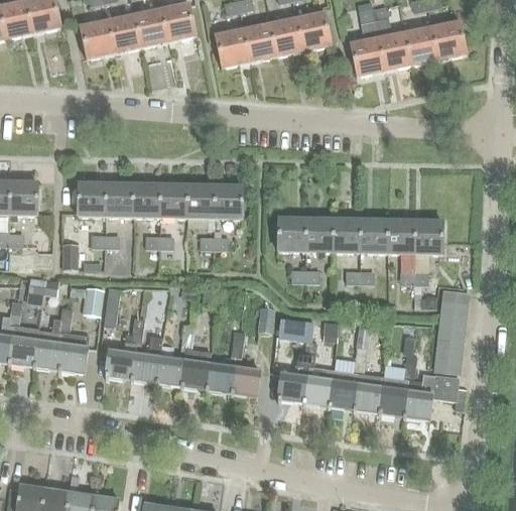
[(26,0),(27,2),(33,32),(60,27),(54,0),(39,0),(26,0)]
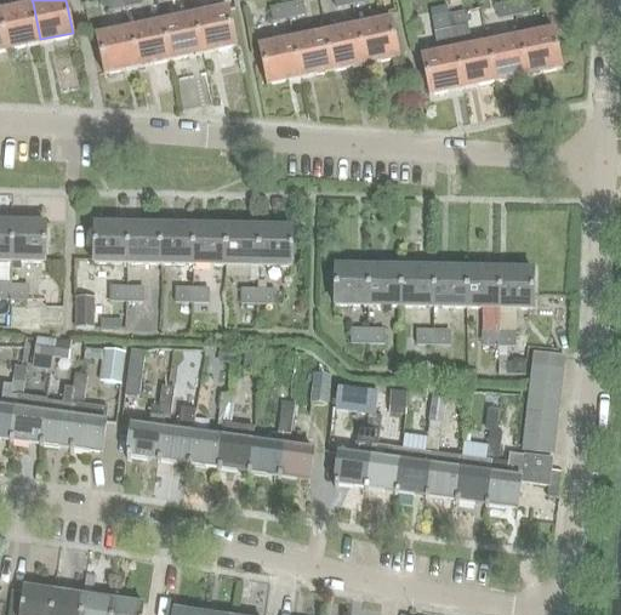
[(107,0),(109,10),(126,6),(124,0),(107,0)]
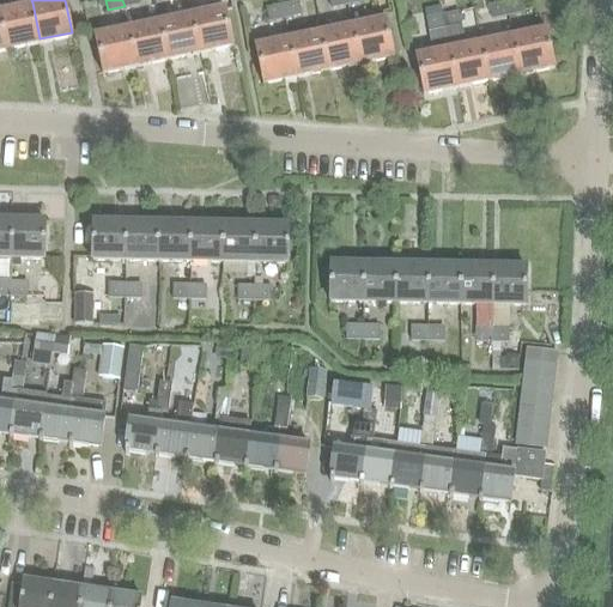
[(289,0),(283,1),(286,16),(302,12),(299,0),(289,0)]
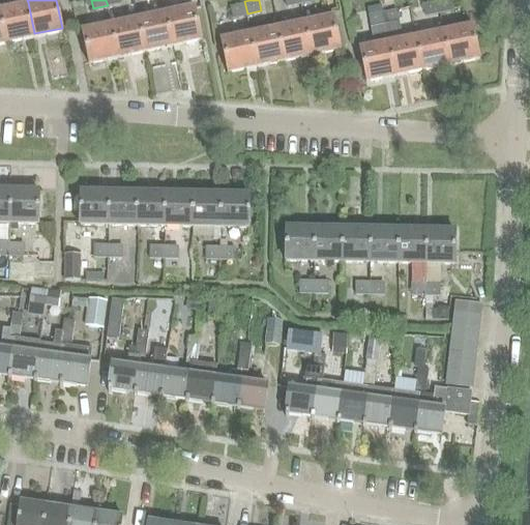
[(351,0),(353,8),(365,5),(364,0),(351,0)]
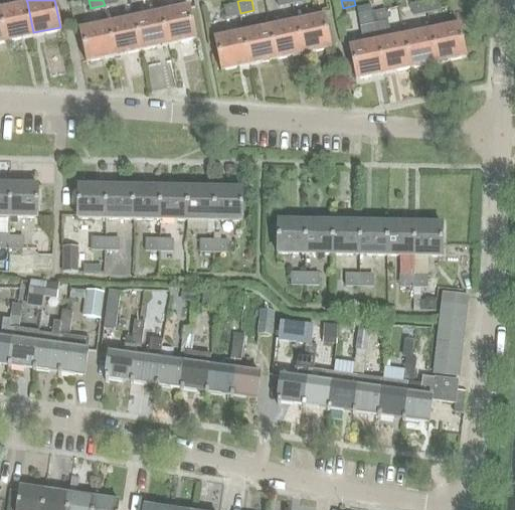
[(370,0),(371,8),(383,6),(381,0),(370,0)]
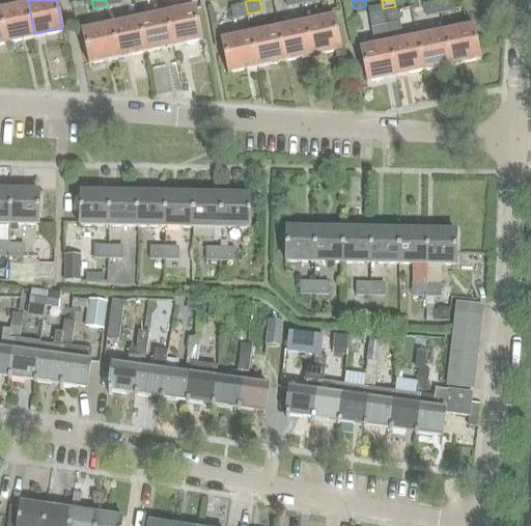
[(426,15),(441,11),(438,0),(434,0),(424,2),(426,15)]
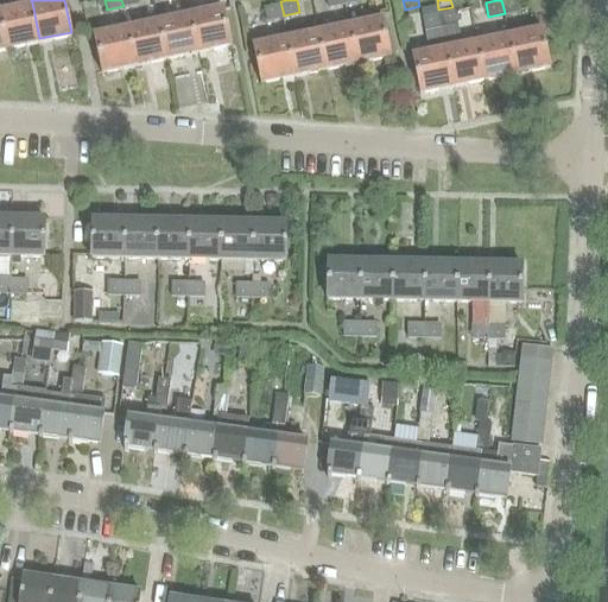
[(501,0),(505,13),(520,10),(518,0),(501,0)]
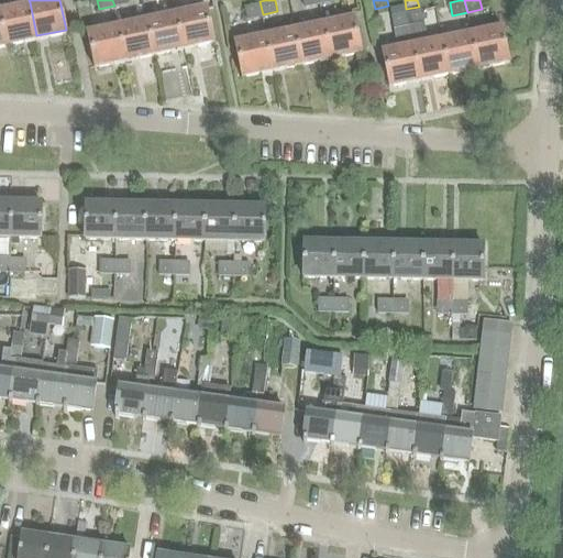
[(247,18),(263,14),(260,1),(244,4),(247,18)]
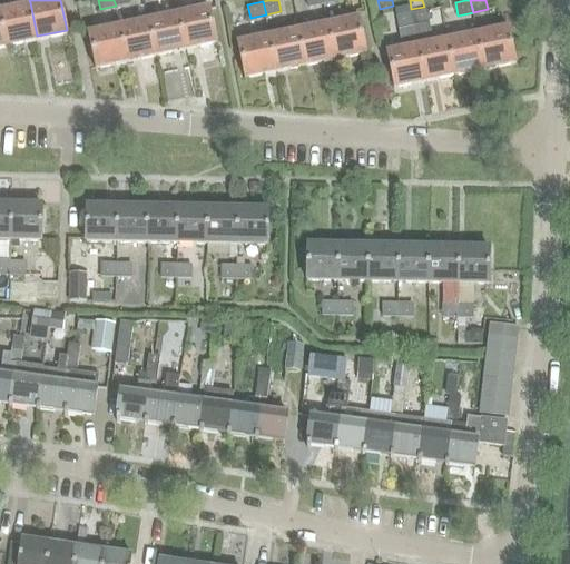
[(394,5),(396,15),(411,11),(409,1),(394,5)]
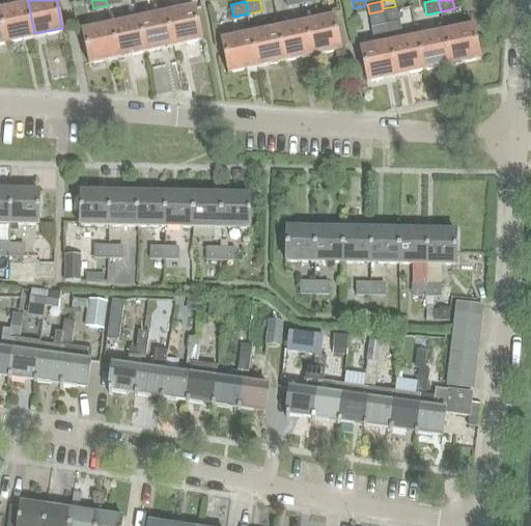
[(0,8),(6,39),(34,33),(28,2),(0,7),(0,8)]
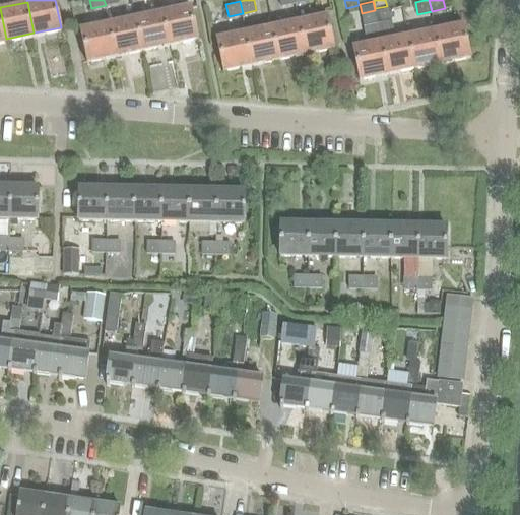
[(190,5),(164,10),(171,42),(197,36),(190,5)]
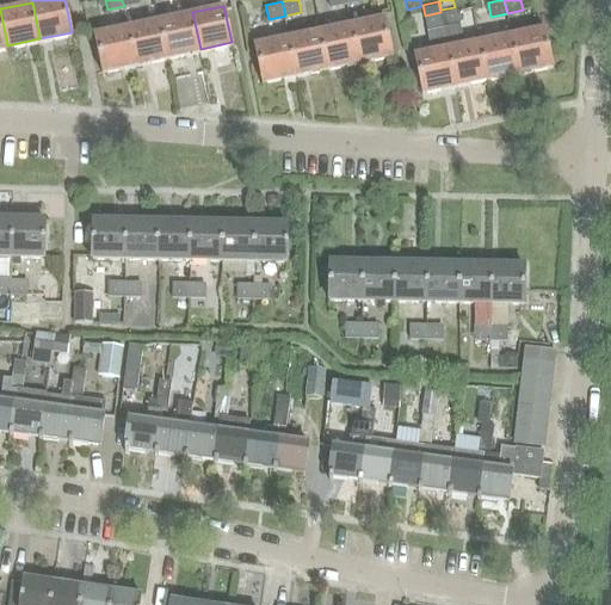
[(443,26),(448,49),(455,85),(488,78),(480,42),(457,47),(456,39),(464,38),(457,8),(440,12),(443,26)]
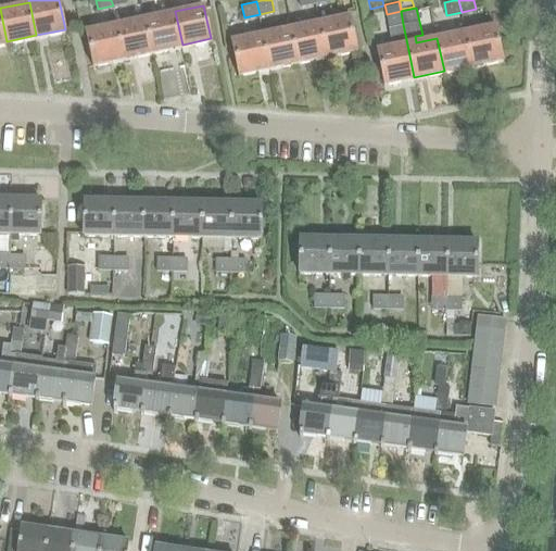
[(175,11),(144,17),(152,51),(182,45),(175,11)]
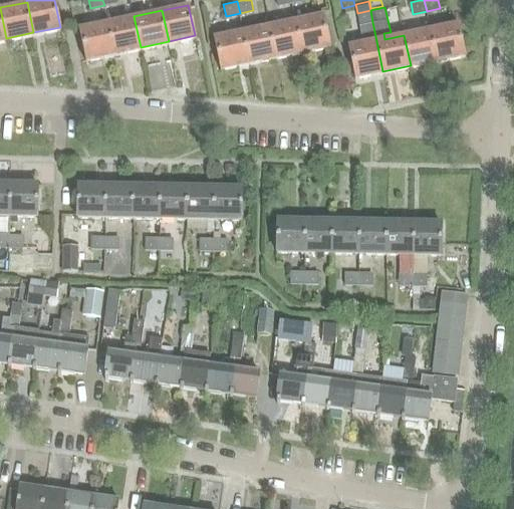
[(372,22),(370,10),(357,13),(360,24),(372,22)]
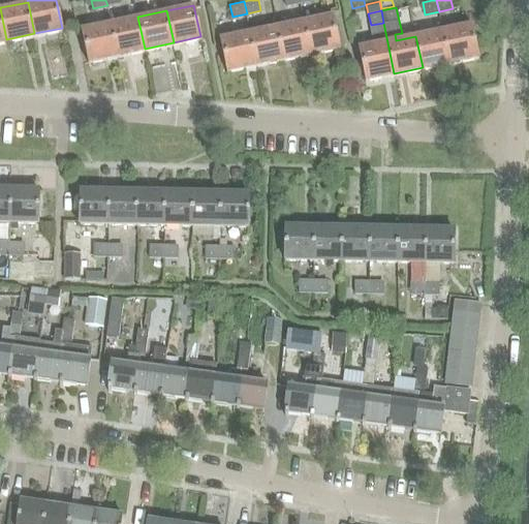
[(339,47),(333,16),(306,21),(312,53),(339,47)]
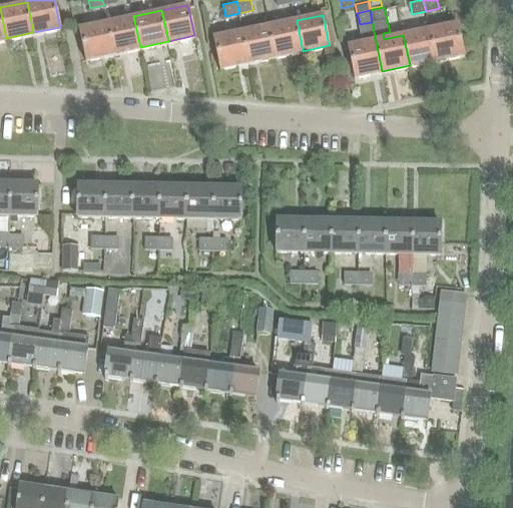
[(113,53),(140,47),(133,16),(107,22),(113,53)]
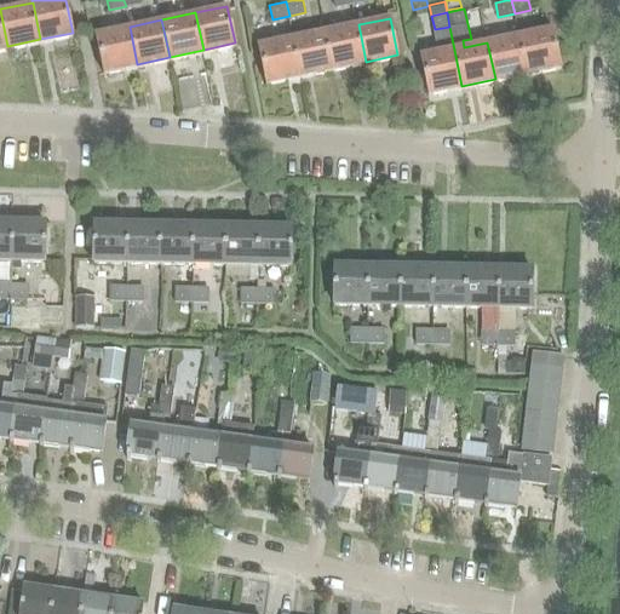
[(325,32),(333,68),(366,62),(359,24),(325,32)]
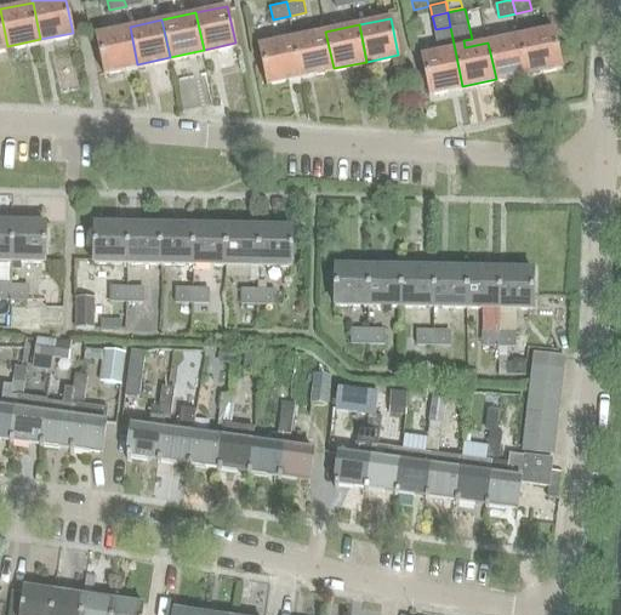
[(137,64),(130,27),(96,34),(104,72),(137,64)]
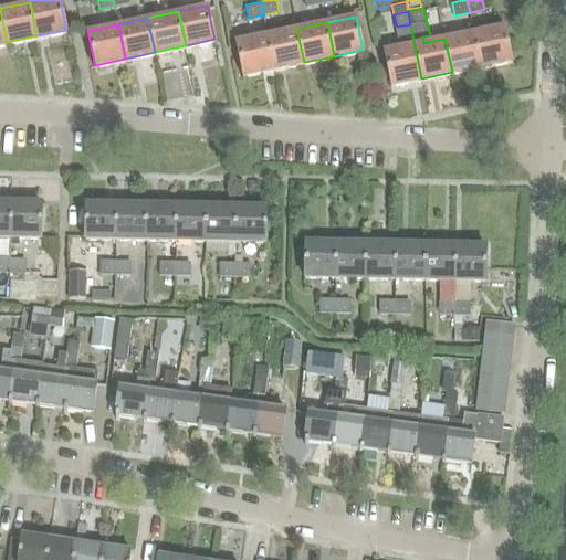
[(474,32),(481,66),(512,60),(504,25),(474,32)]
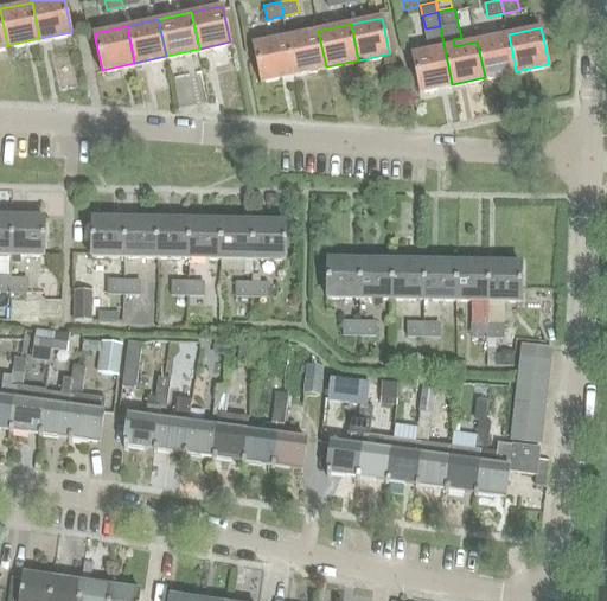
[(293,74),(326,66),(318,31),(286,38),(293,74)]
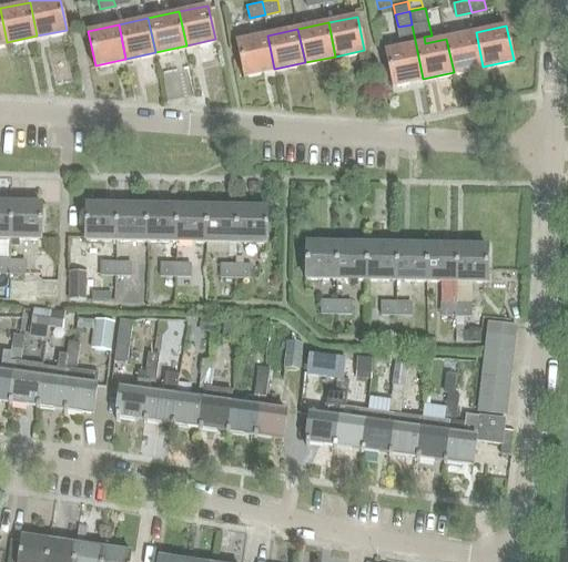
[(446,39),(454,72),(483,67),(476,32),(446,39)]
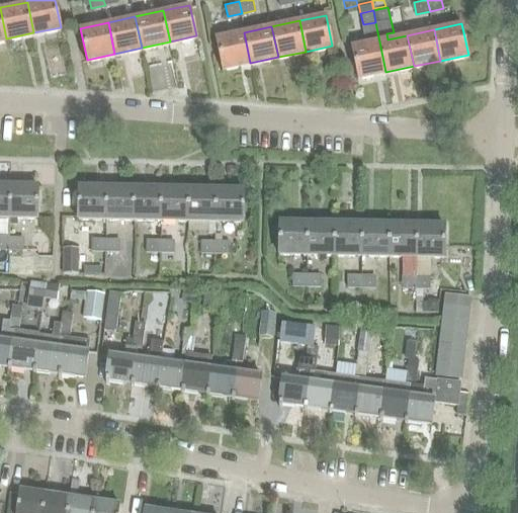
[(244,32),(216,38),(223,69),(250,63),(244,32)]
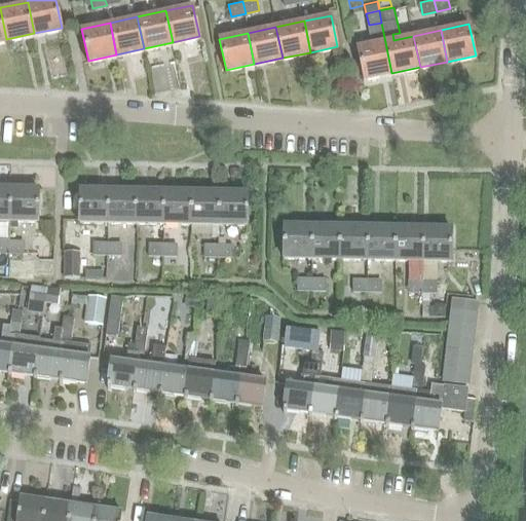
[(364,79),(391,73),(385,42),(357,47),(364,79)]
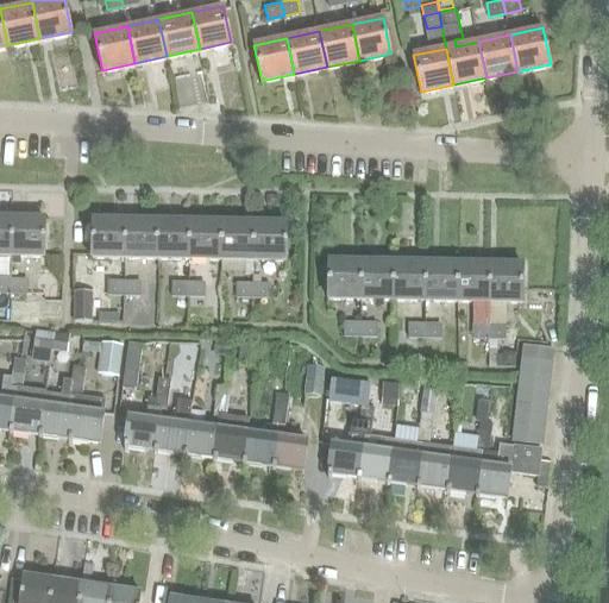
[(0,251),(11,252),(12,252),(13,215),(0,215),(0,251)]
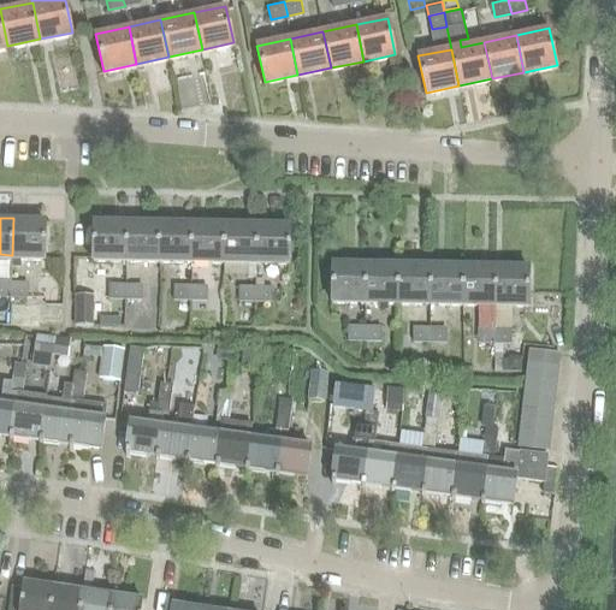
[(42,255),(43,219),(13,218),(12,255),(42,255)]
